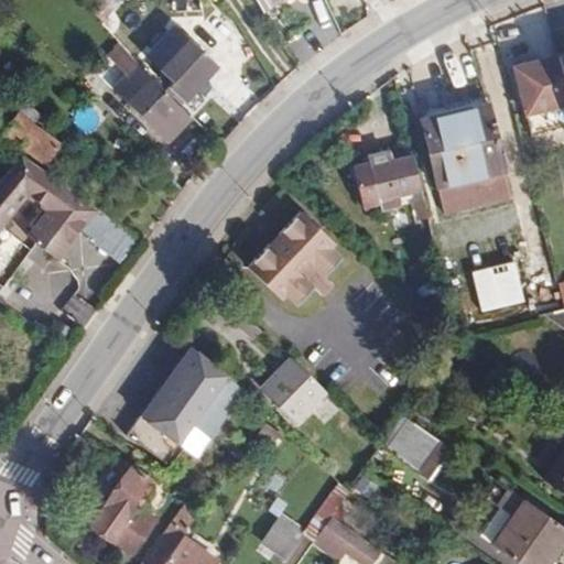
[(46,0),(58,11),(68,0),(46,0)]
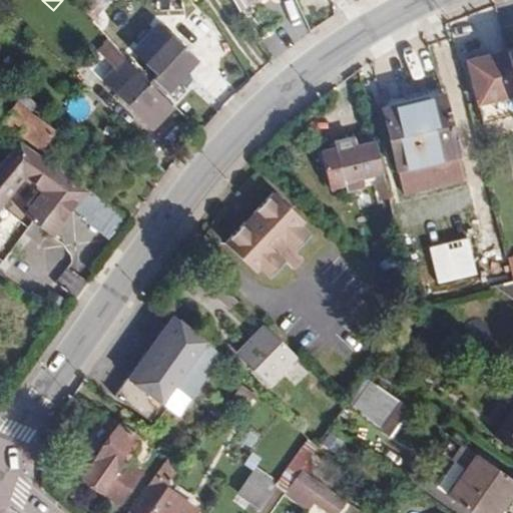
[(107,0),(88,0),(82,8),(93,17),(107,0)]
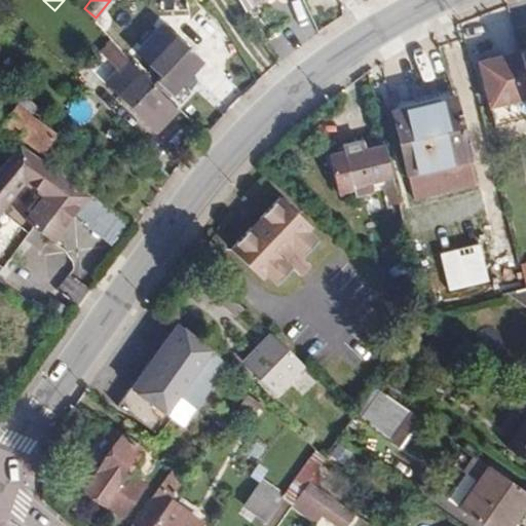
[(238,0),(245,10),(260,0),(238,0)]
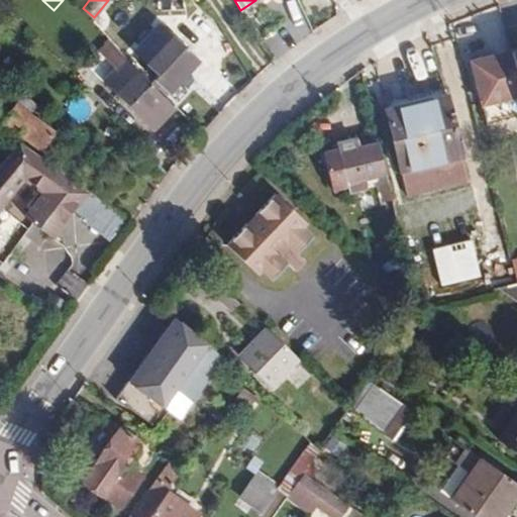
[(199,63),(160,24),(134,50),(160,75),(156,79),(170,93),(199,63)]
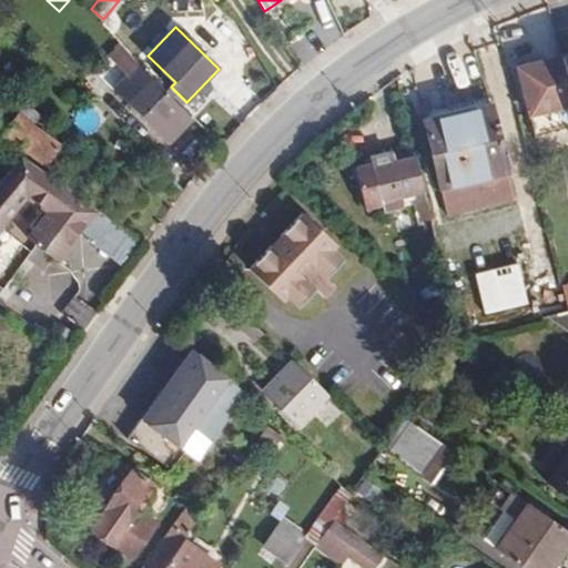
[(194,119),(128,49),(118,58),(132,72),(113,90),(165,145),(194,119)]
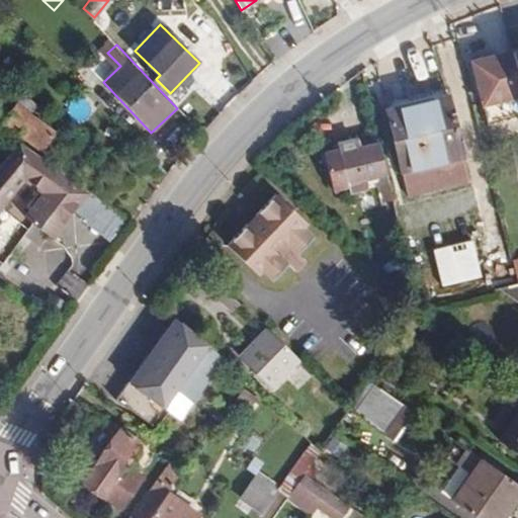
[(517,116),(517,83),(510,52),(470,62),(487,124),(517,116)]
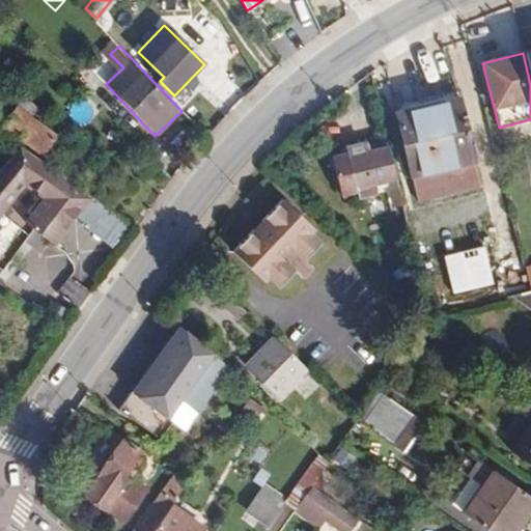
[(481,186),(458,96),(457,98),(456,92),(396,107),(397,112),(395,112),(417,201),(481,186)]
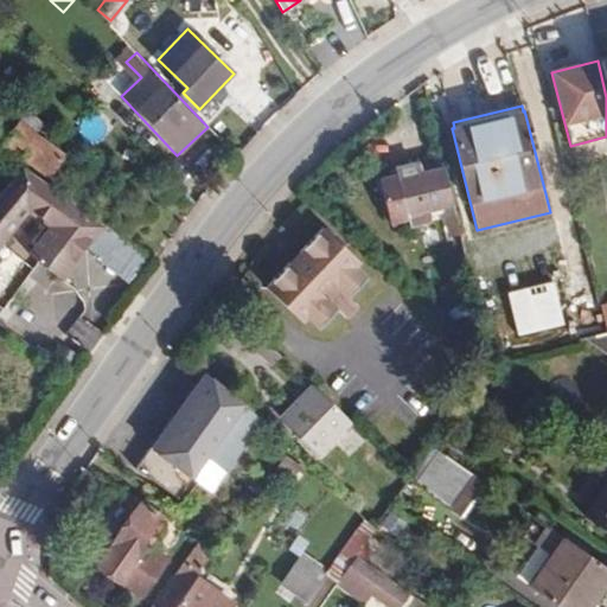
[(5,144),(49,178),(65,157),(20,123),(5,144)]
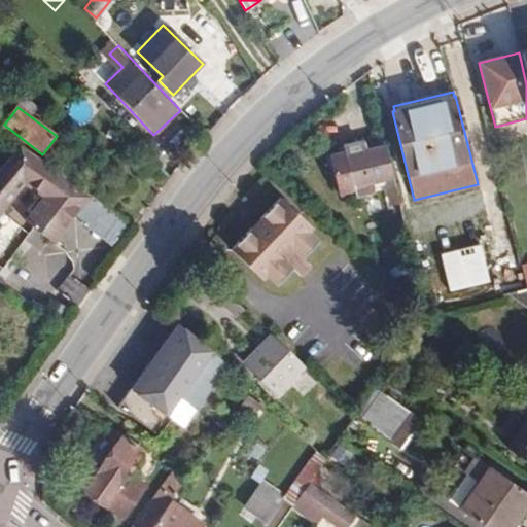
[(344,151),(354,190),(355,196),(373,192),(371,184),(392,179),(384,145),(364,150),(362,142),(343,146),(344,151)]
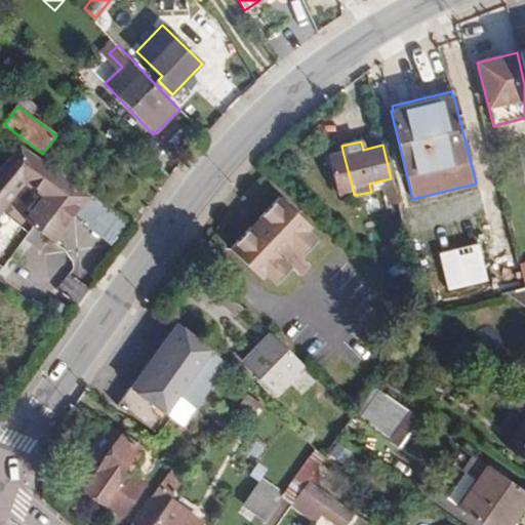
[(19,145),(0,167),(0,211),(24,185),(43,197),(26,220),(53,242),(75,214),(90,194),(19,145)]
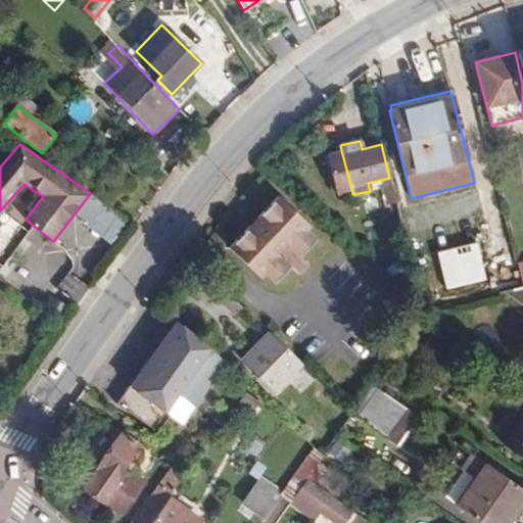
[(336,193),(351,189),(341,150),(327,153),(336,193)]
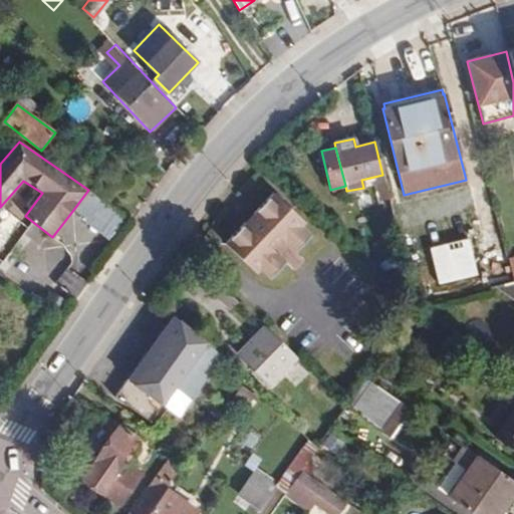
[(133,222),(88,190),(73,210),(118,241),(133,222)]
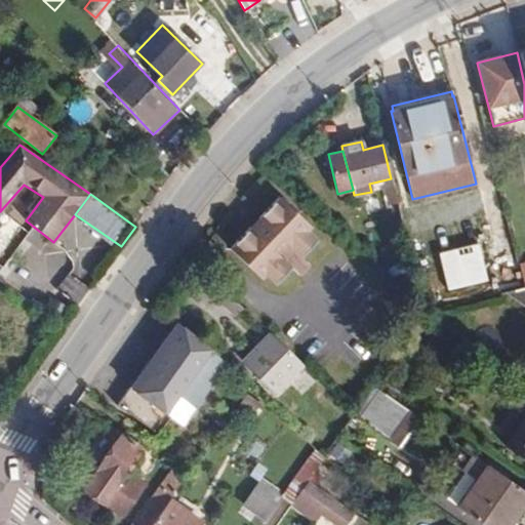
[(261,280),(265,276),(275,285),(291,268),(285,261),(294,251),(300,257),(318,240),(308,231),(312,227),(288,205),(290,203),(283,197),(281,198),(279,196),(259,217),(272,230),(263,240),(250,228),(229,249),(261,280)]
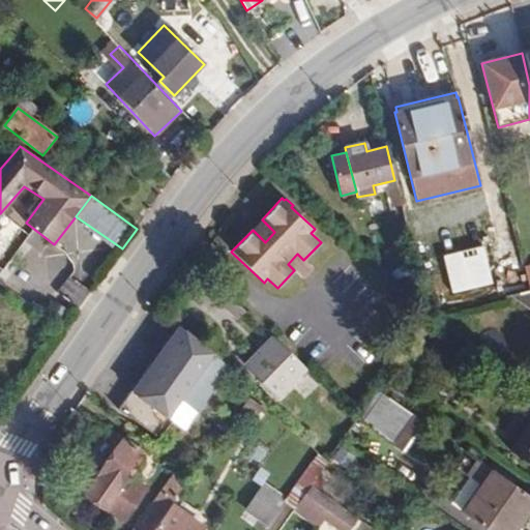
[(529,233),(529,215),(517,218),(520,235),(529,233)]
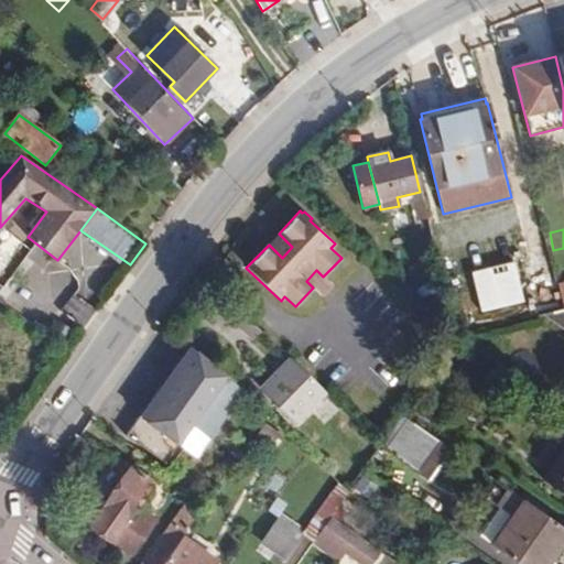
[(427,239),(441,293),(475,285),(462,231),(427,239)]
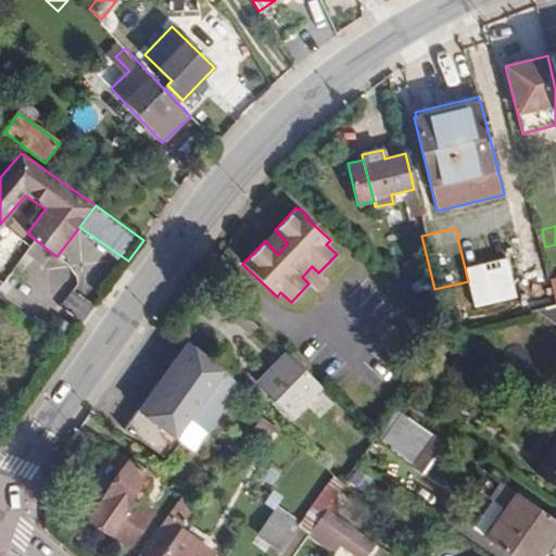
[(288,243),(275,230),(265,241),(278,254),(288,243)]
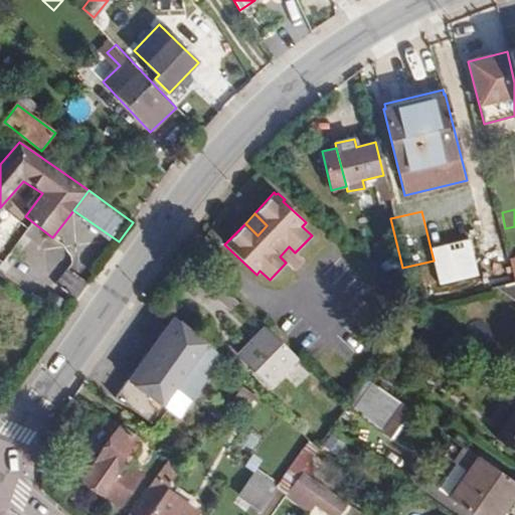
[(505,286),(499,261),(481,265),(487,290),(496,288),(505,286)]
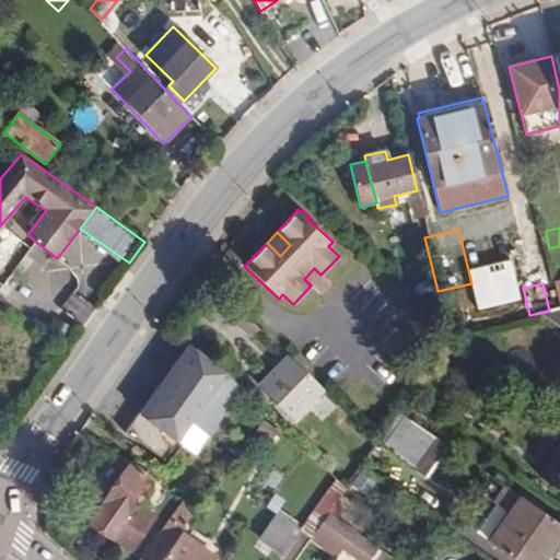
[(559,307),(559,308),(549,311),(539,313),(559,327),(559,307)]
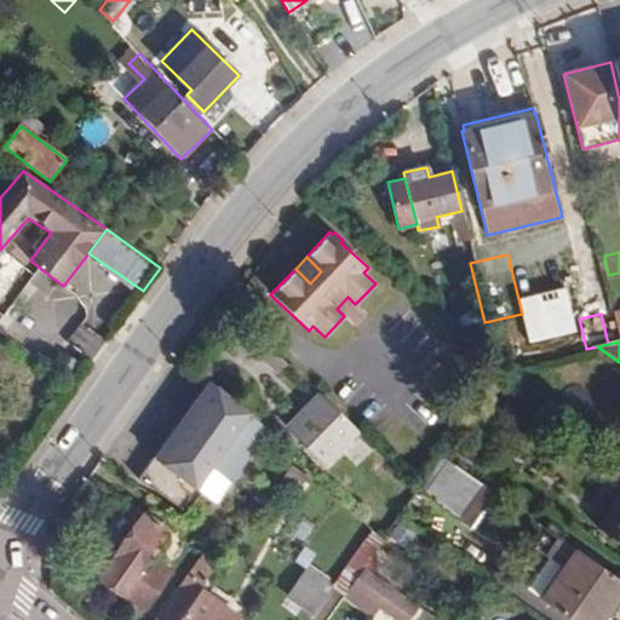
[(95,360),(76,348),(58,373),(76,386),(95,360)]
